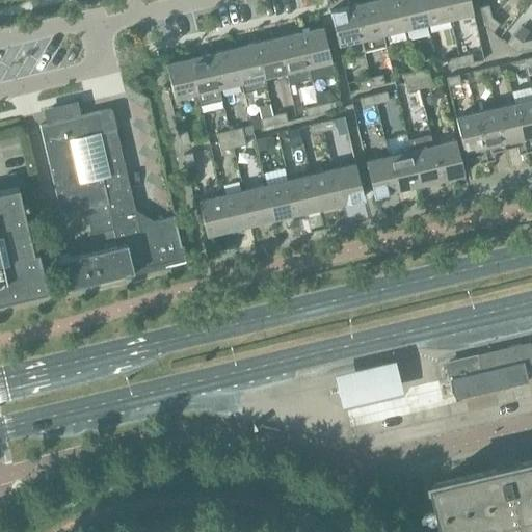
[(352,5),(361,40),(363,52),(386,47),(382,34),(374,0),(352,5)]
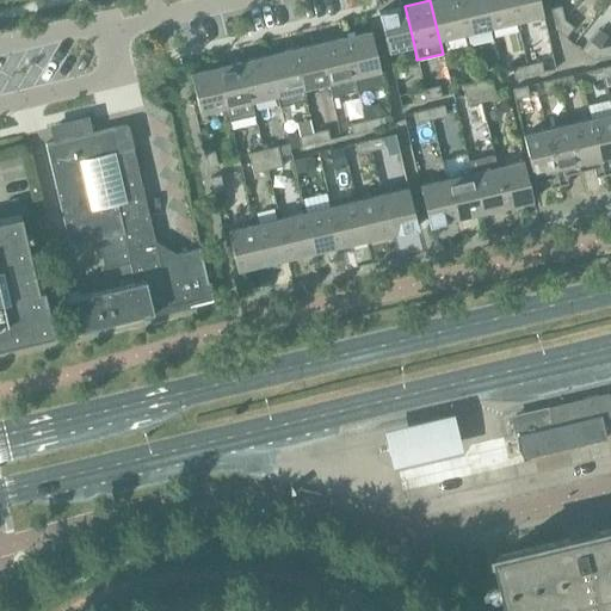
[(456,0),(430,0),(439,39),(464,34),(456,0)]
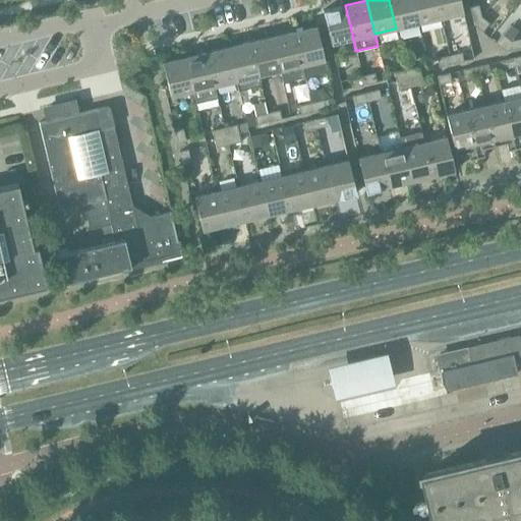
[(412,0),(389,0),(396,29),(418,23),(412,0)]
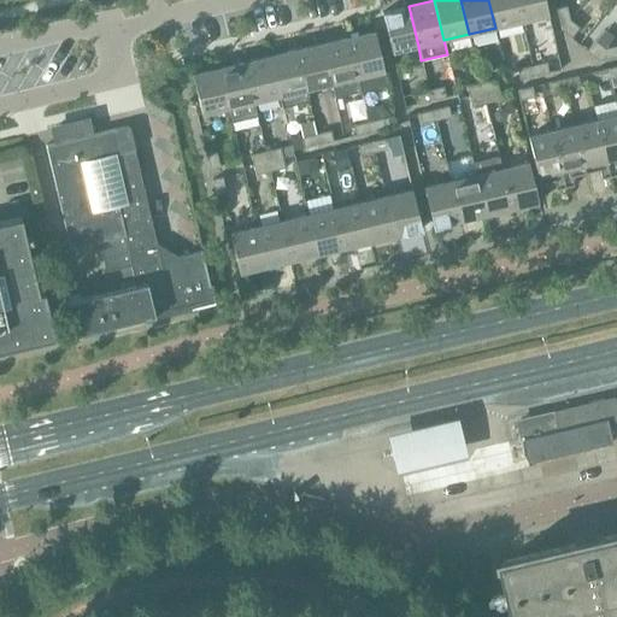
[(516,0),(488,0),(495,28),(521,22),(516,0)]
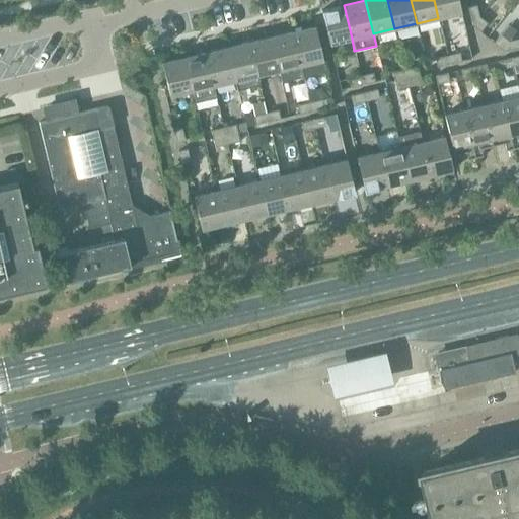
[(457,0),(434,0),(438,18),(460,12),(457,0)]
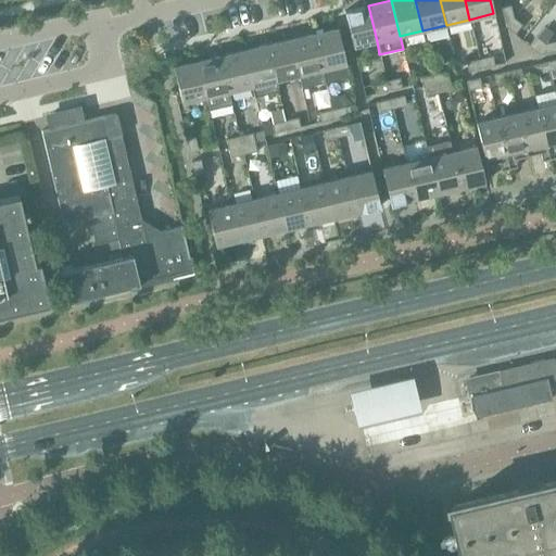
[(353,47),(377,41),(368,5),(344,11),(353,47)]
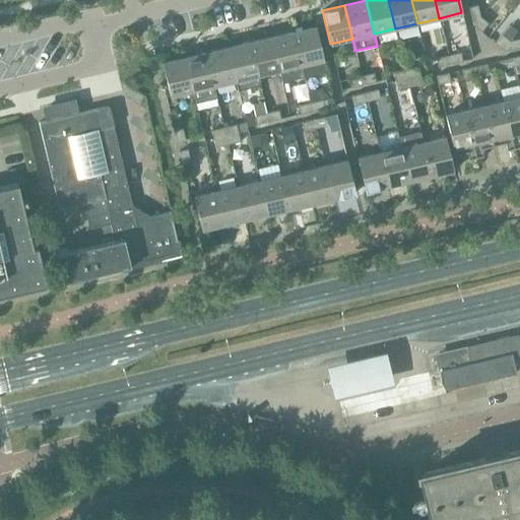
[(468,7),(472,25),(480,16),(477,5),(468,7)]
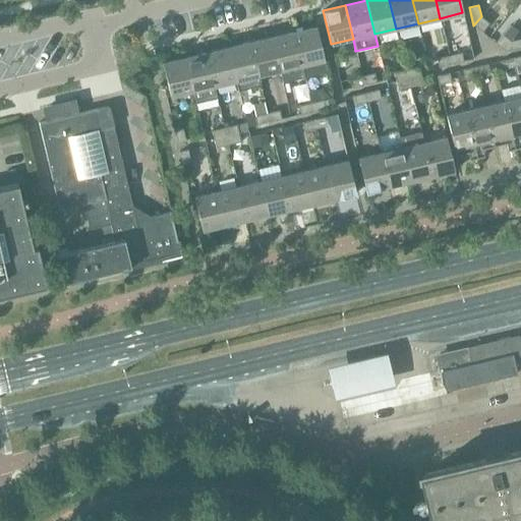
[(481,16),(473,25),(474,25),(481,32),(487,24),(481,16)]
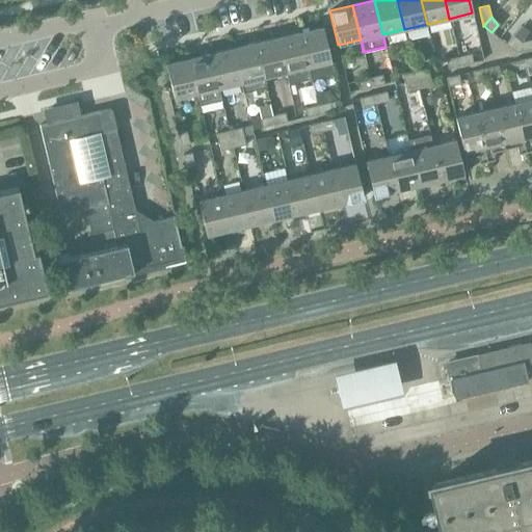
[(322,27),(299,33),(308,67),(330,61),(322,27)]
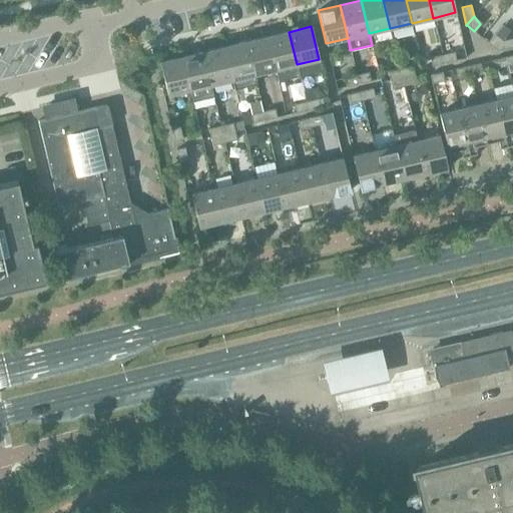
[(268,37),(276,69),(278,81),(300,76),(297,64),(289,32),(268,37)]
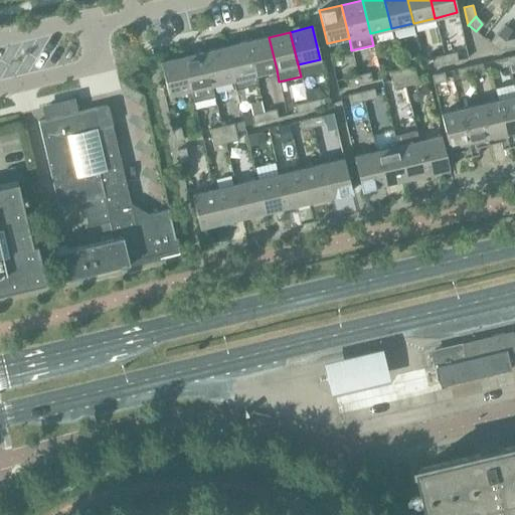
[(489,42),(498,49),(506,40),(504,40),(495,35),(489,42)]
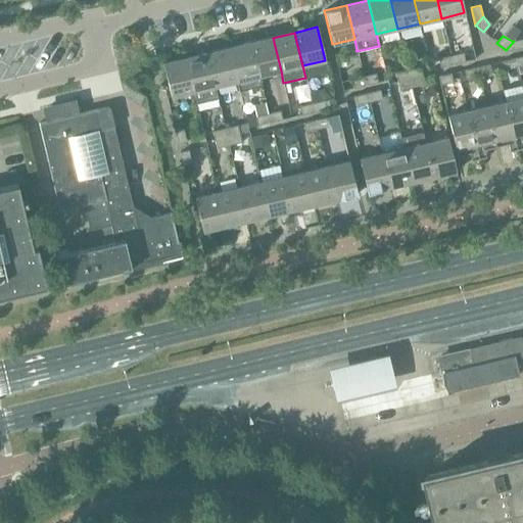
[(273,38),(251,42),(259,76),(281,70),(273,38)]
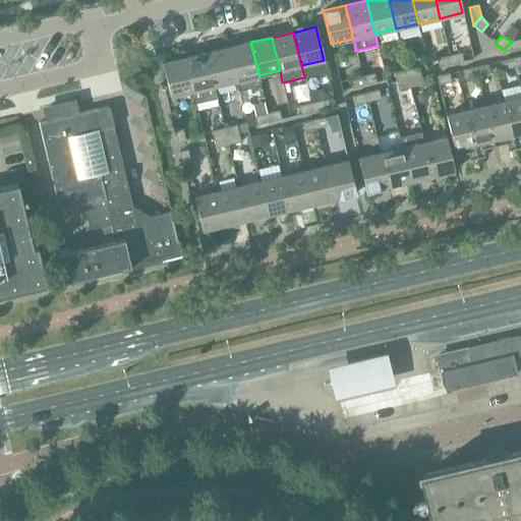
[(512,41),(504,50),(506,51),(520,47),(520,39),(512,41)]
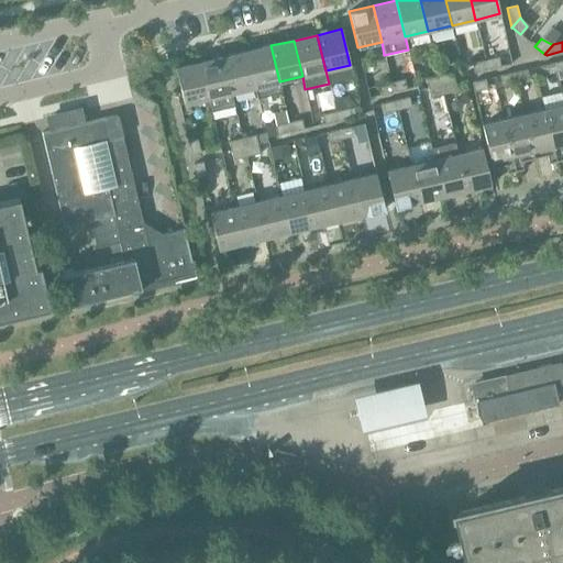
[(247,51),(256,87),(258,98),(282,92),(279,81),(271,45),(247,51)]
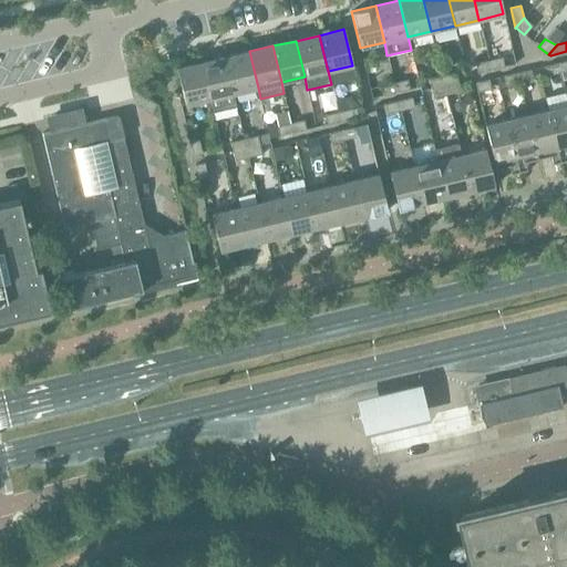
[(249,51),(225,58),(233,93),(258,88),(249,51)]
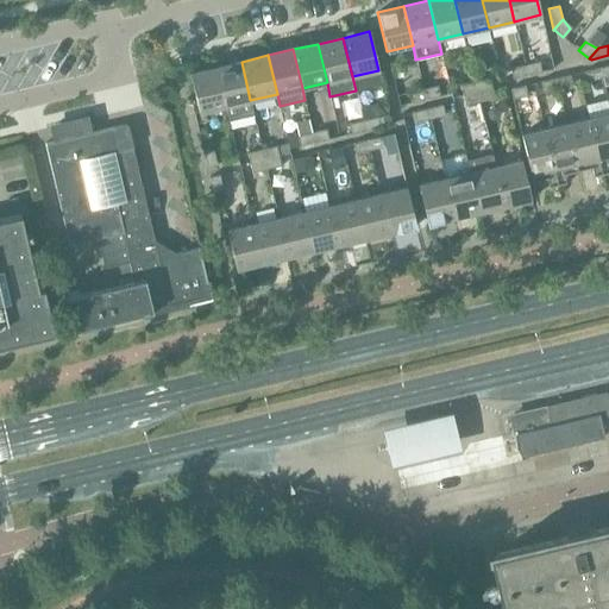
[(215,68),(225,106),(228,120),(253,114),(250,100),(242,62),(215,68)]
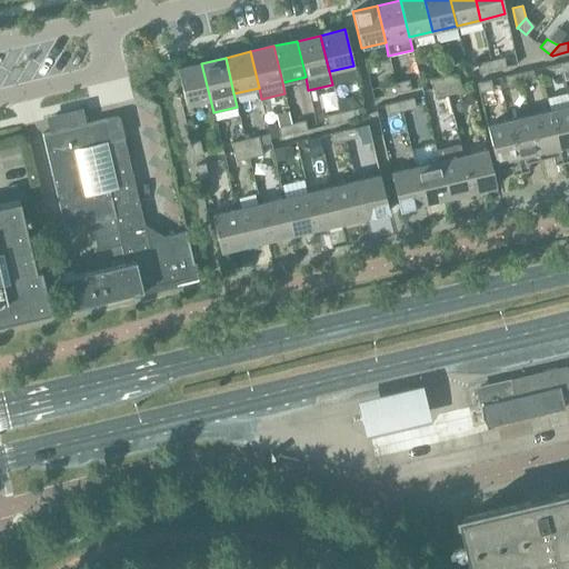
[(503,58),(490,60),(492,70),(506,67),(503,58)]
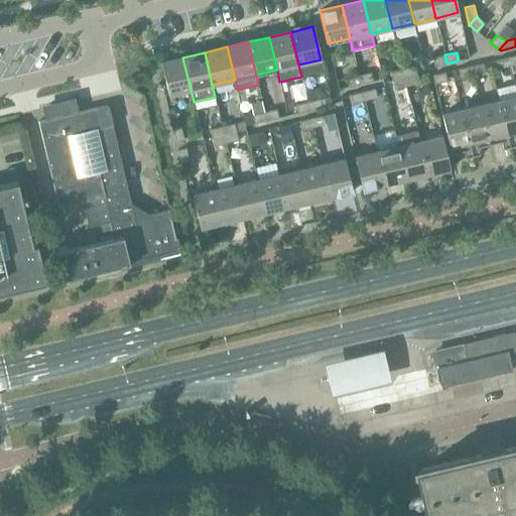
[(446,63),(444,54),(432,57),(434,67),(446,63)]
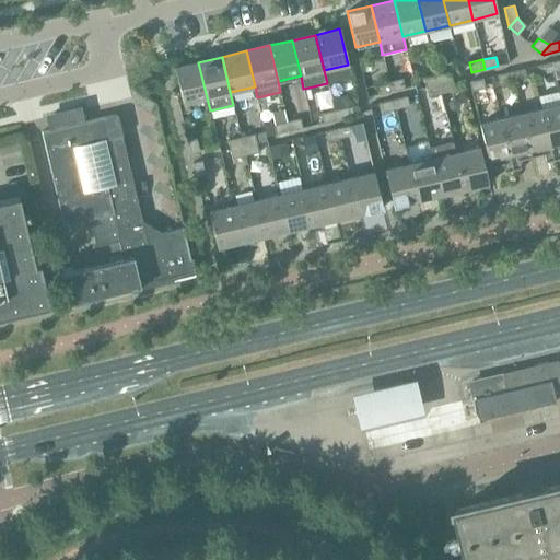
[(183,104),(207,97),(198,62),(174,68),(183,104)]
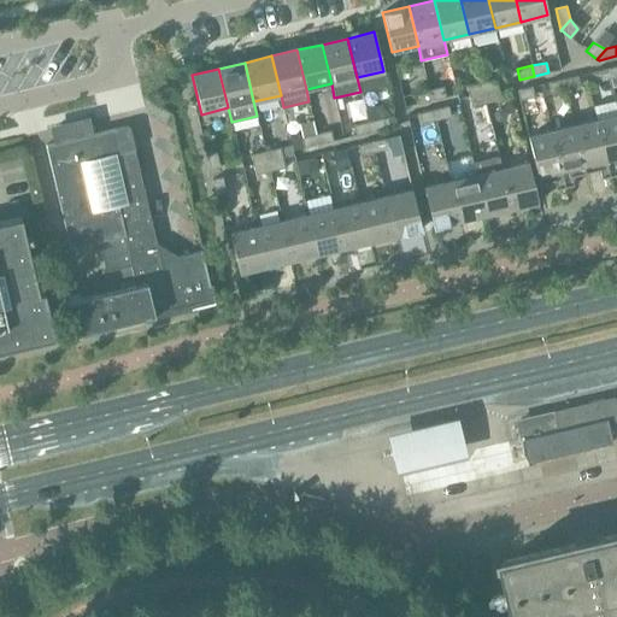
[(610,78),(607,69),(593,72),(595,82),(610,78)]
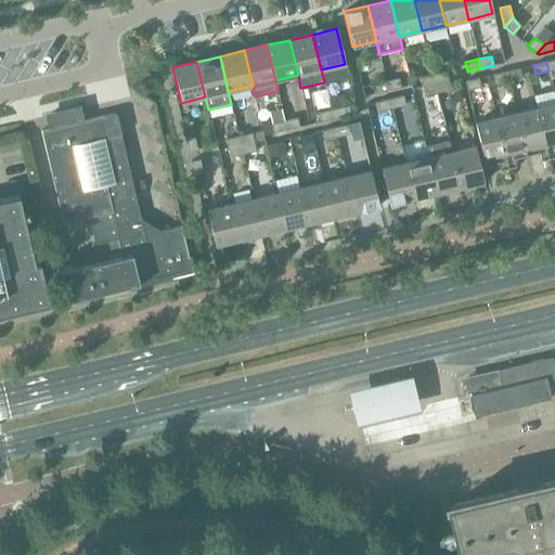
[(519,68),(506,72),(508,80),(521,77),(519,68)]
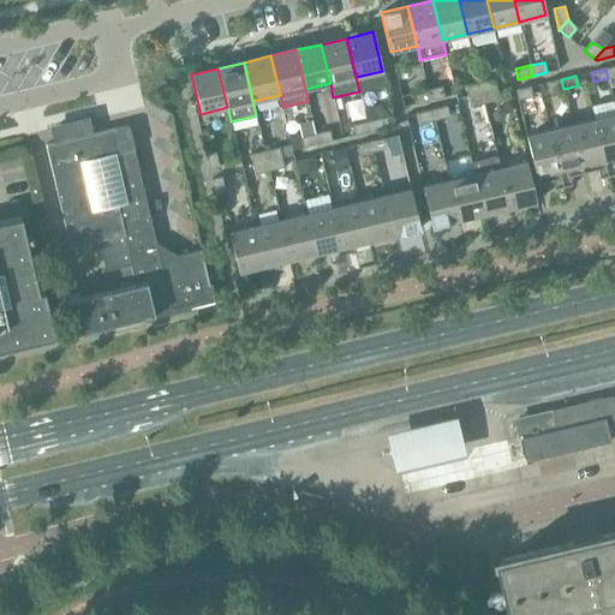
[(465,87),(470,106),(500,100),(495,79),(465,87)]
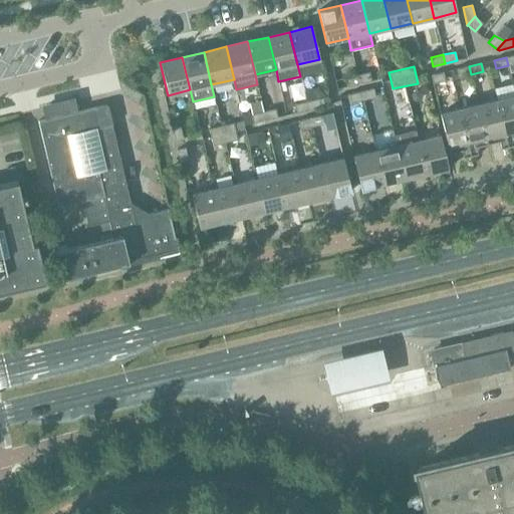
[(471,74),(469,66),(456,69),(458,77),(471,74)]
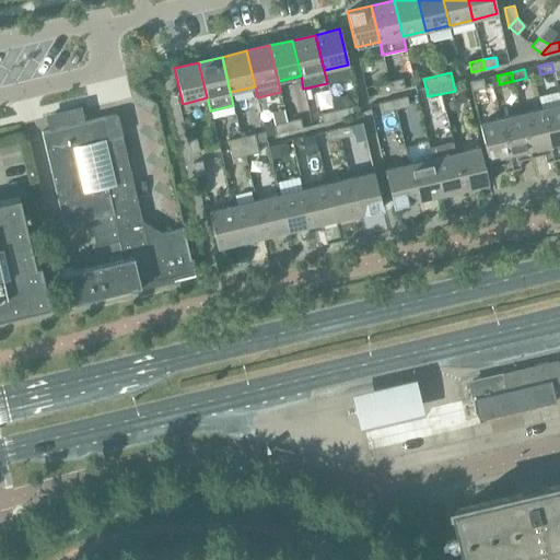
[(403,79),(388,82),(391,91),(405,88),(403,79)]
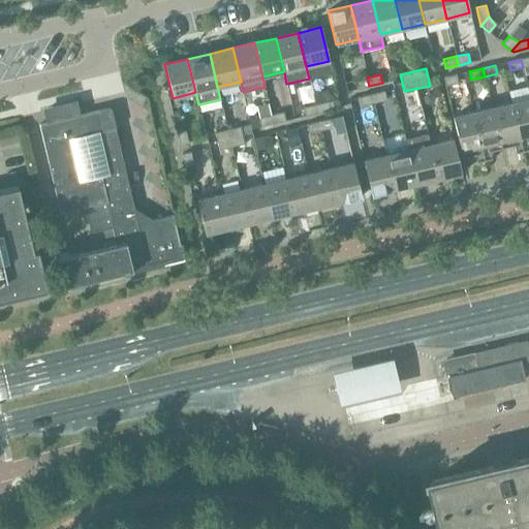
[(443,78),(445,86),(458,83),(456,74),(443,78)]
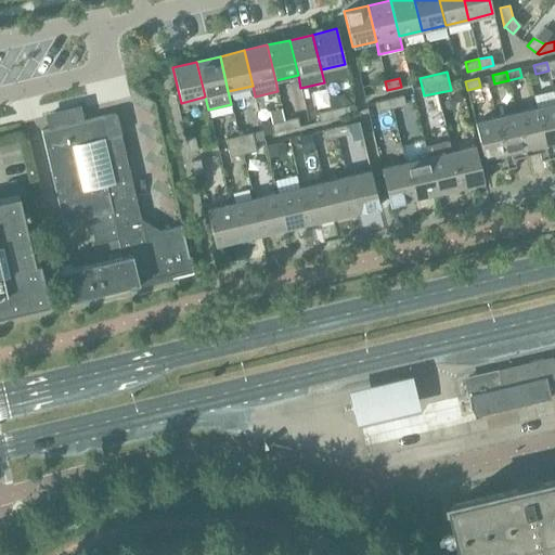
[(387,90),(385,81),(372,85),(373,87),(374,93),(387,90)]
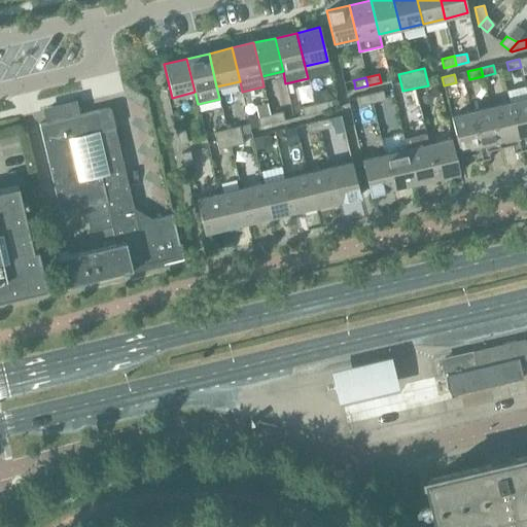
[(383,91),(370,94),(372,103),(385,100),(383,91)]
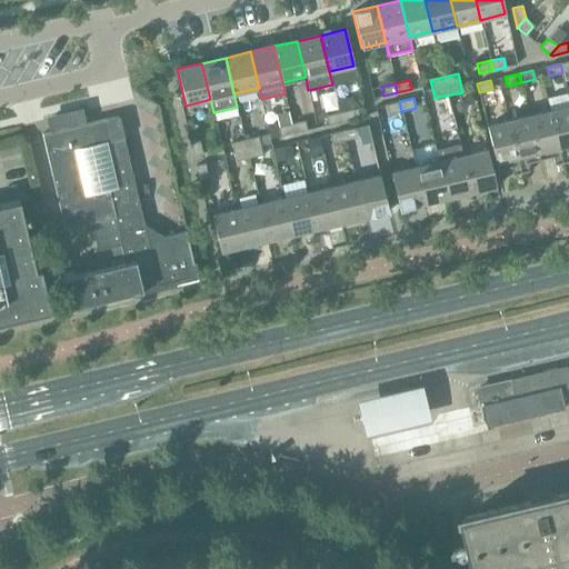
[(401,111),(399,101),(386,105),(388,115),(401,111)]
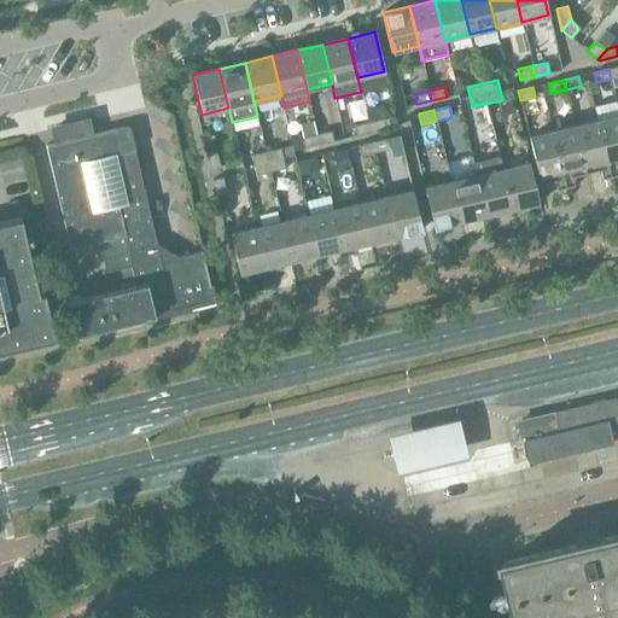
[(617,115),(596,121),(610,178),(617,174),(617,170),(617,167),(617,165),(617,115)]
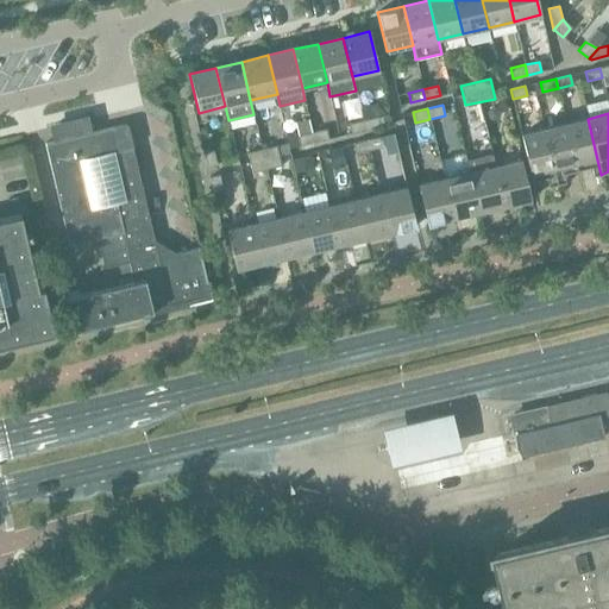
[(377,117),(363,120),(365,130),(380,127),(377,117)]
